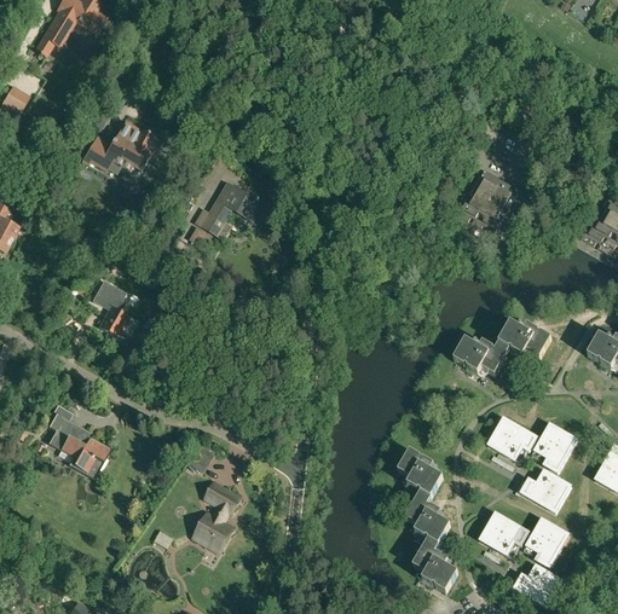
[(40,52),(41,52),(45,53),(52,41),(58,45),(74,18),(97,32),(105,17),(94,11),(99,1),(97,0),(81,0),(80,3),(76,0),(61,0),(57,7),(58,9),(34,47),(39,50),(38,51),(40,52)]
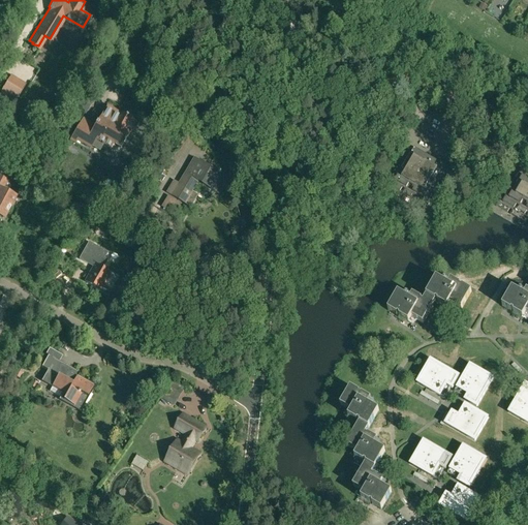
[(5,72),(0,81),(0,100),(2,101),(3,99),(8,101),(21,82),(5,72)]
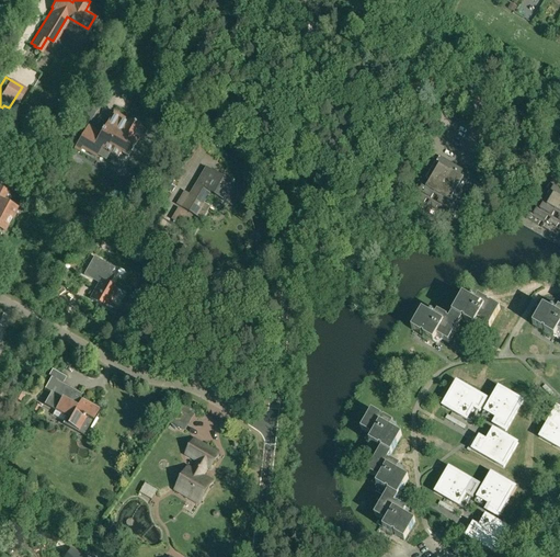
[(105,157),(110,150),(117,155),(120,149),(127,154),(138,137),(136,136),(143,126),(128,117),(128,118),(113,110),(101,131),(87,123),(73,146),(80,149),(81,146),(95,155),(96,151),(105,157)]
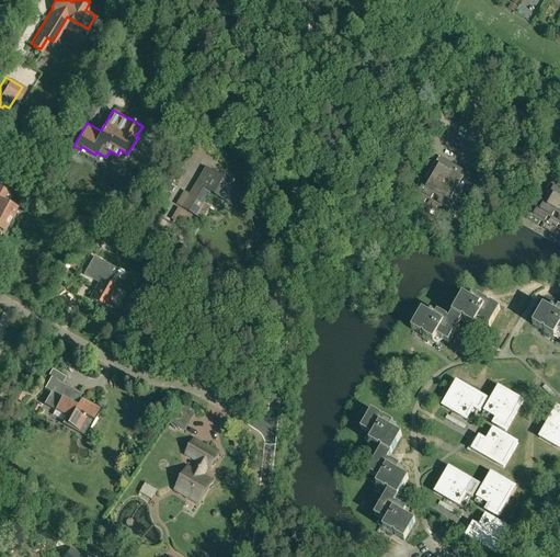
[(76,152),(67,147),(57,163),(65,169),(76,152)]
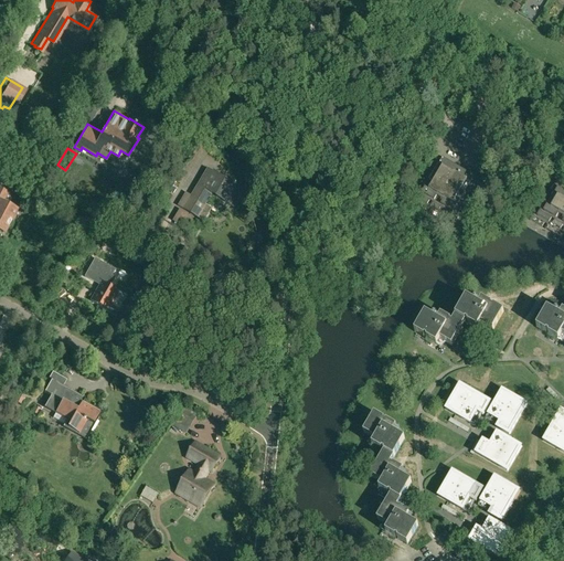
[(496,152),(491,150),(478,173),(482,177),(496,152)]
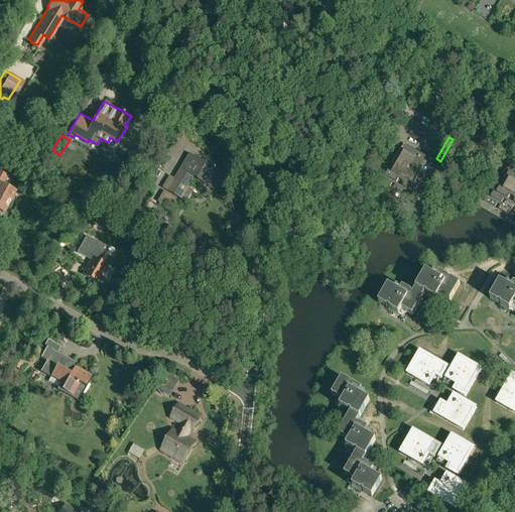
[(413,206),(438,164),(420,153),(417,151),(414,149),(396,139),(371,180),(381,186),(382,183),(385,185),(384,188),(398,197),(400,194),(403,196),(401,199),(413,206)]
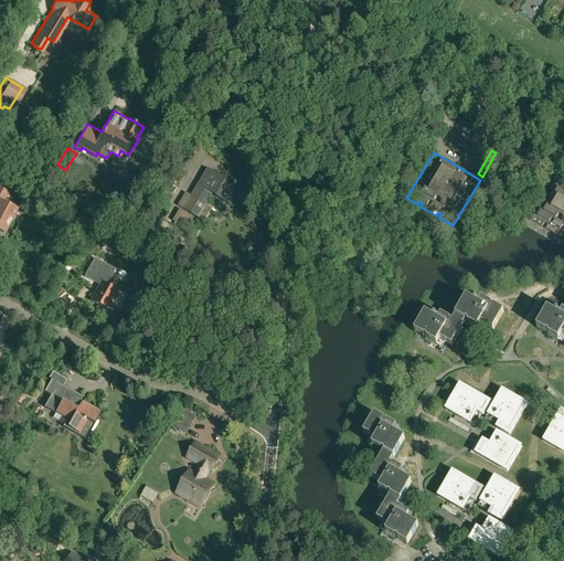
[(197,213),(203,201),(211,189),(233,202),(242,187),(208,166),(191,192),(187,190),(178,202),(197,213)]
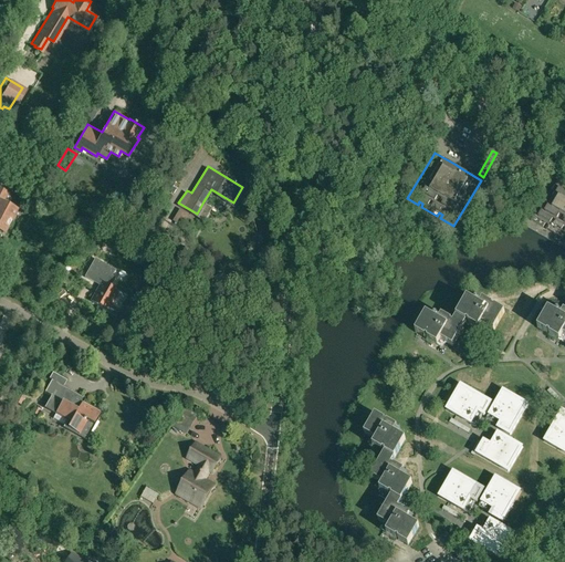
[(564,237),(564,174),(556,169),(529,215),(541,222),(543,219),(546,220),(544,224),(560,233),(562,230),(564,231),(564,232),(563,236),(564,237)]
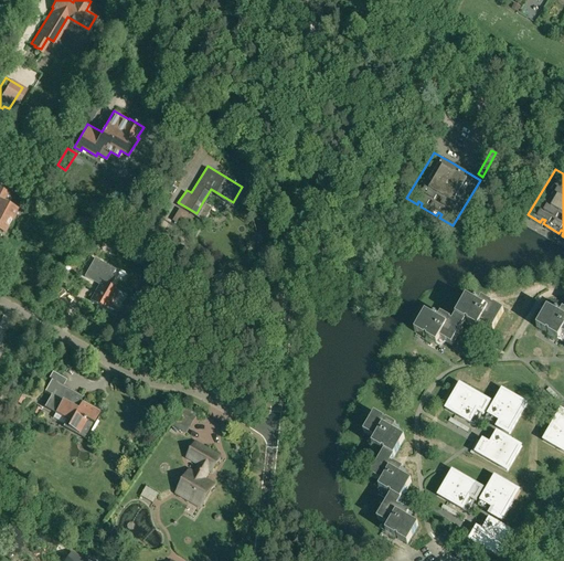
[(0,228),(3,230),(16,208),(1,200),(6,190),(0,187),(0,228)]
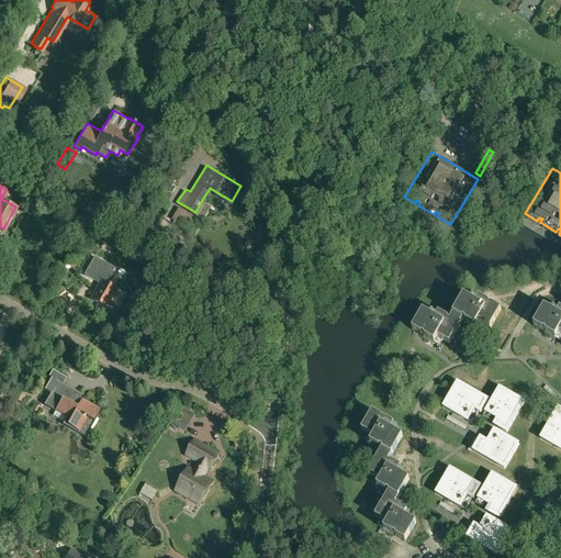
[(113,265),(97,256),(87,274),(99,280),(90,297),(105,305),(115,286),(104,280),(113,265)]
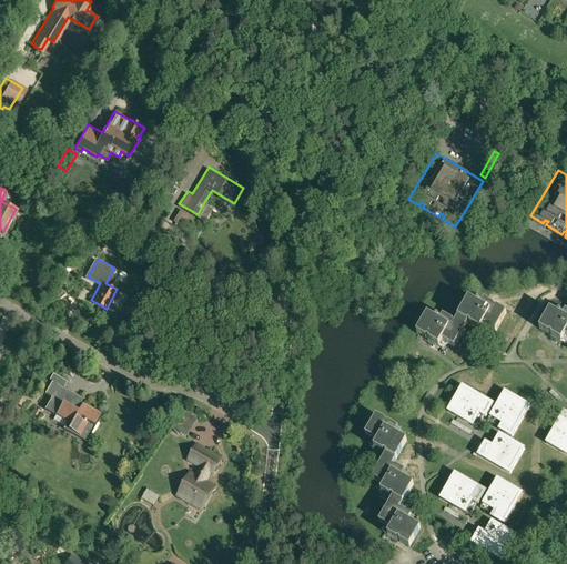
[(468,295),(457,314),(458,315),(466,319),(467,320),(467,319),(469,320),(469,321),(471,322),(479,326),(481,323),(484,325),(485,322),(486,322),(487,323),(495,328),(505,309),(495,303),(495,304),(493,303),(494,302),(483,296),(483,298),(479,302),(478,301),(477,300),(474,299),(468,295)]
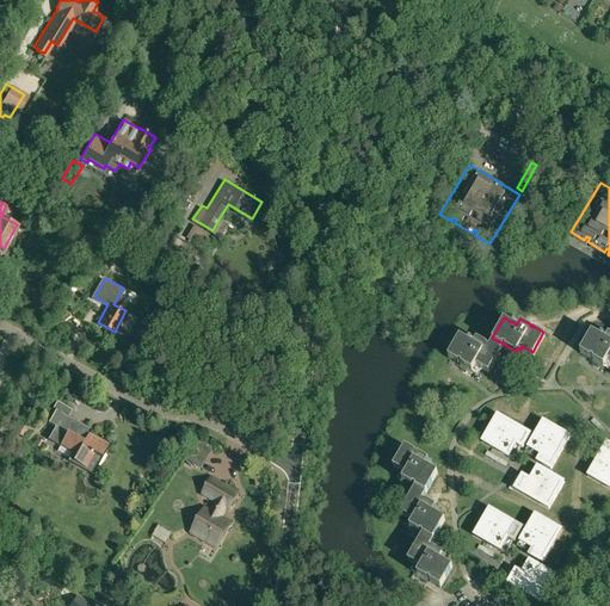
[(581,345),(579,350),(581,351),(589,354),(590,353),(592,356),(592,357),(593,358),(597,360),(603,363),(605,359),(608,362),(609,358),(609,331),(608,331),(604,336),(602,335),(601,334),(597,333),(591,329),(581,345)]
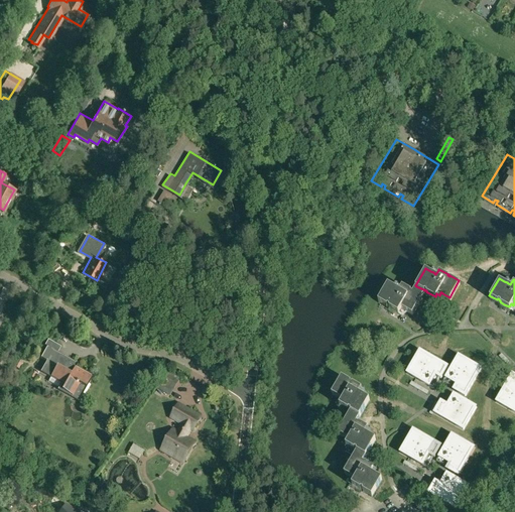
[(387,282),(378,299),(379,300),(380,300),(386,304),(386,303),(389,304),(388,305),(390,306),(392,307),(397,310),(399,308),(401,309),(403,307),(405,307),(411,311),(420,296),(421,294),(424,290),(423,289),(416,286),(415,285),(412,289),(412,290),(410,289),(410,288),(401,283),(401,284),(398,288),(396,287),(395,287),(393,285),(387,282)]
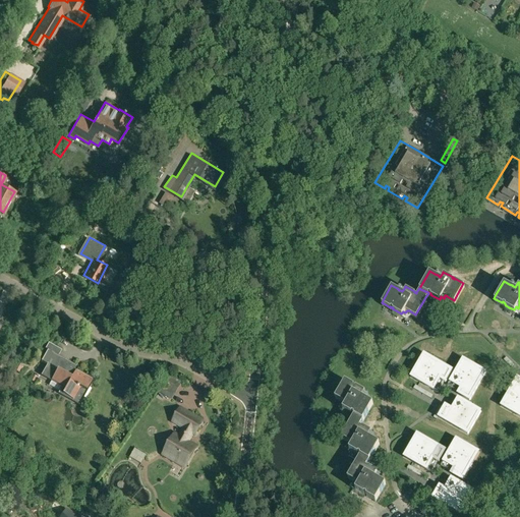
[(57,353),(47,347),(40,358),(46,361),(41,371),(51,377),(48,382),(58,388),(56,390),(77,402),(80,397),(88,384),(92,377),(75,367),(76,365),(72,363),(73,361),(57,353)]
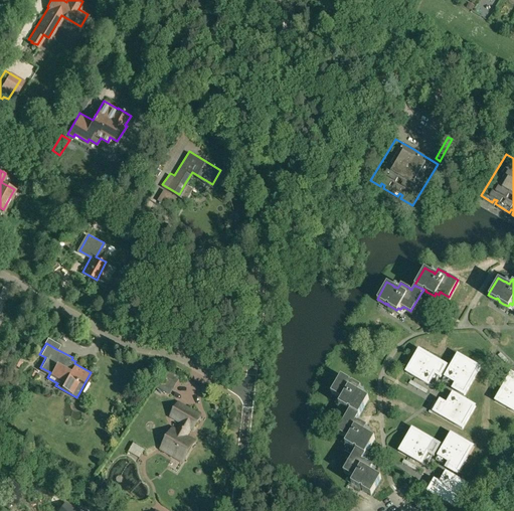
[(446,362),(417,346),(404,368),(432,384),(438,373),(439,374),(446,362)]
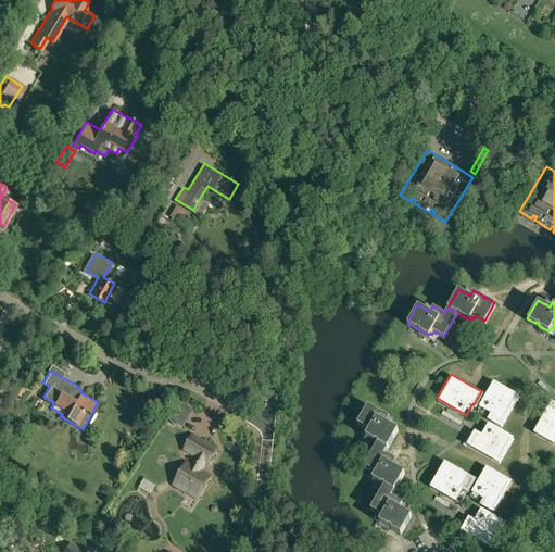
[(476,408),(488,414),(487,416),(500,424),(517,393),(492,379),(476,408)]
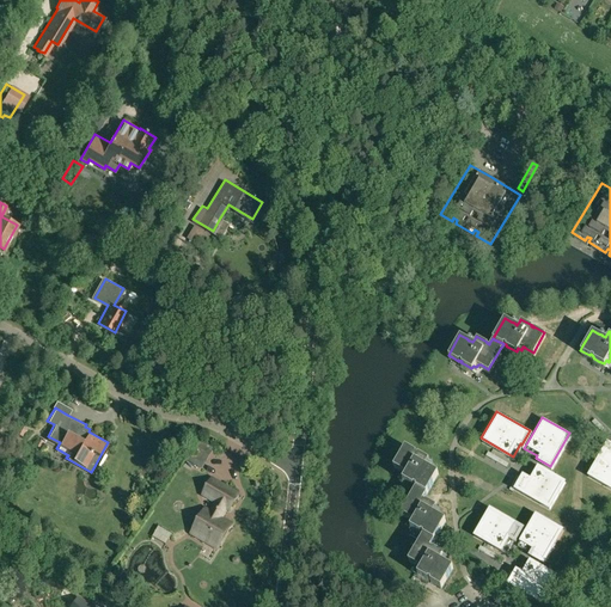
[(22,434),(26,425),(19,422),(14,430),(22,434)]
